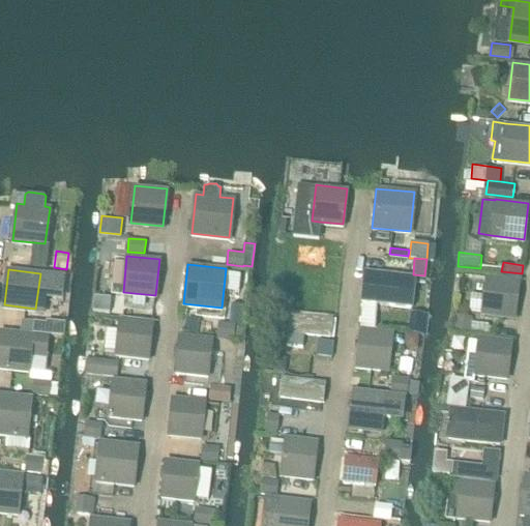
[(366,269),(362,300),(383,302),(409,305),(413,274),(387,271),(366,269)]
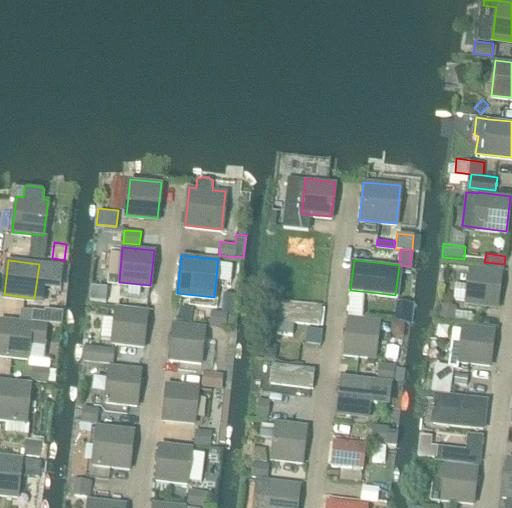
[(457,283),(455,298),(466,299),(466,302),(497,306),(501,270),(470,267),(468,284),(457,283)]
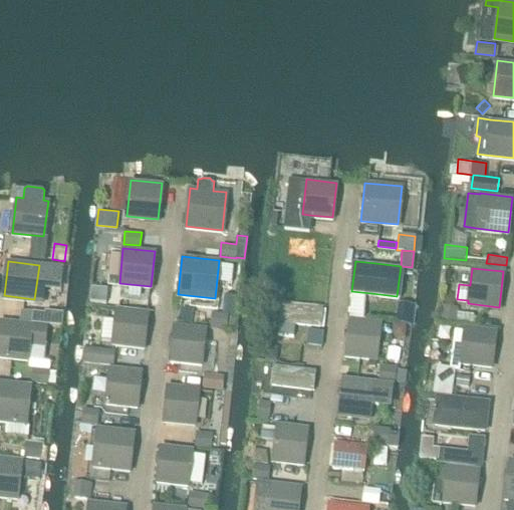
[(416,319),(418,301),(403,299),(401,317),(416,319)]
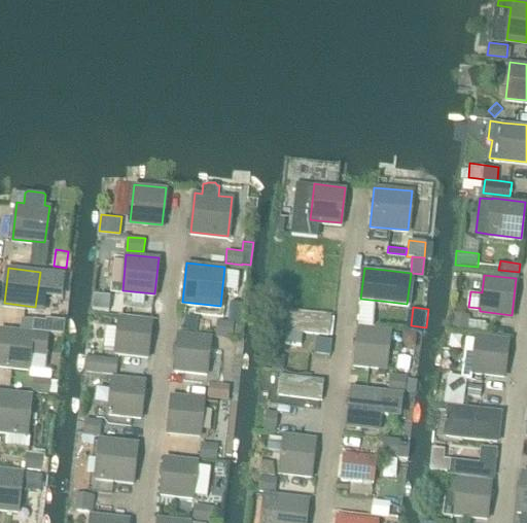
[(286,327),(285,338),(302,340),(303,329),(328,333),(329,315),(288,310),(286,327)]
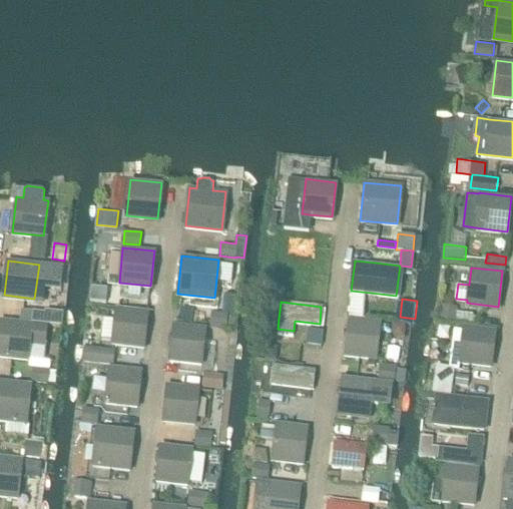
[(443,305),(441,319),(454,320),(468,322),(469,312),(455,310),(456,306),(443,305)]
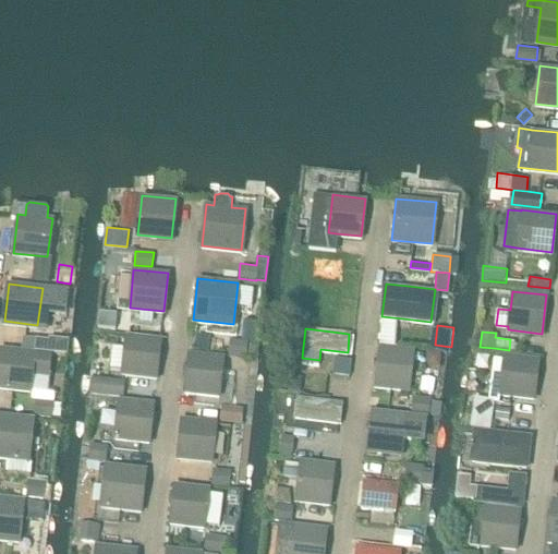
[(126,335),(122,373),(156,377),(160,338),(126,335)]
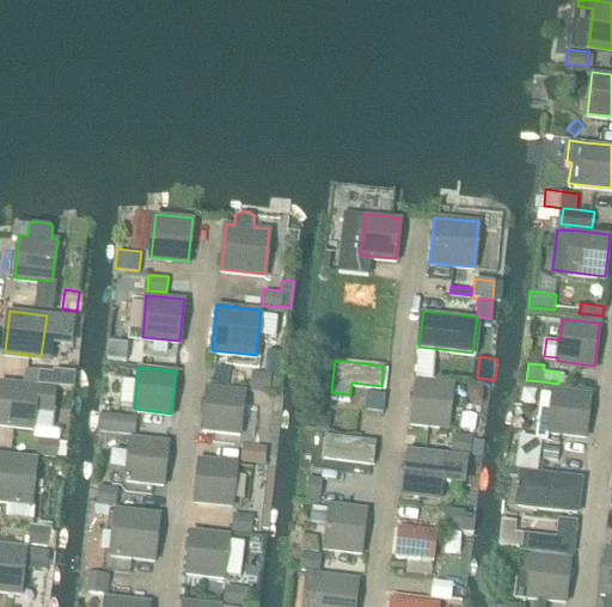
[(38,369),(37,381),(51,384),(53,371),(38,369)]
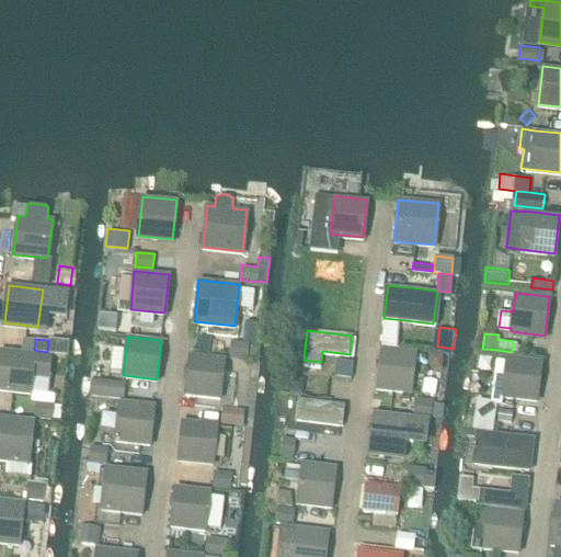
[(232,340),(231,354),(247,355),(248,341),(232,340)]
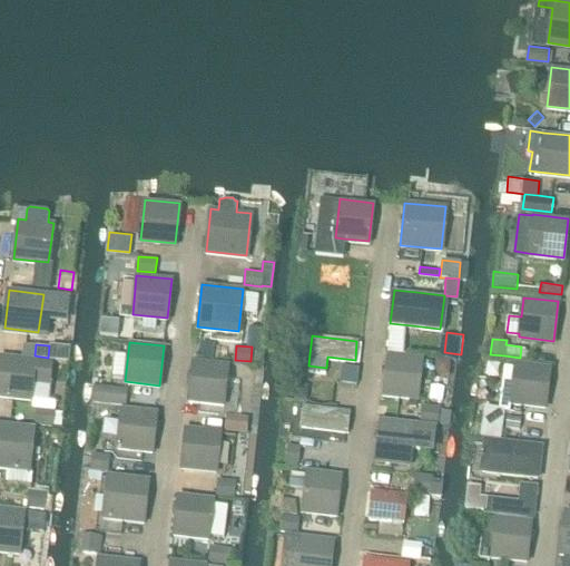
[(387,353),(382,393),(418,398),(422,358),(387,353)]
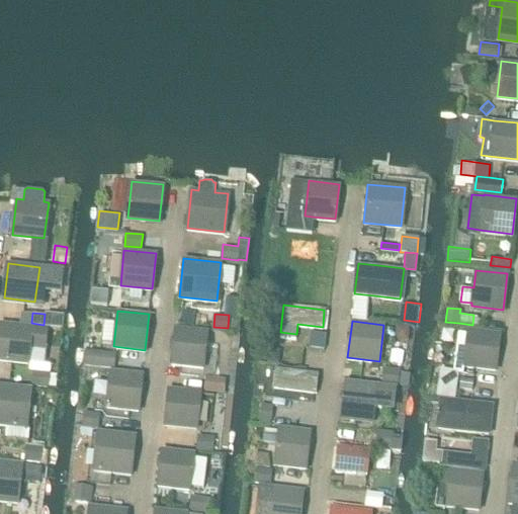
[(0,323),(0,324),(0,358),(28,361),(45,363),(46,349),(45,349),(47,328),(32,326),(0,323)]
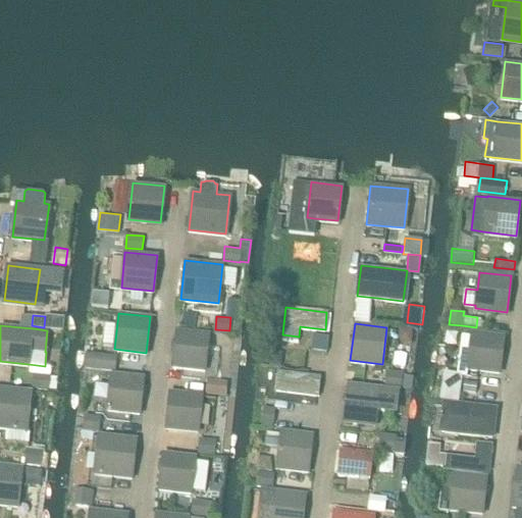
[(400,327),(399,340),(411,341),(412,328),(400,327)]
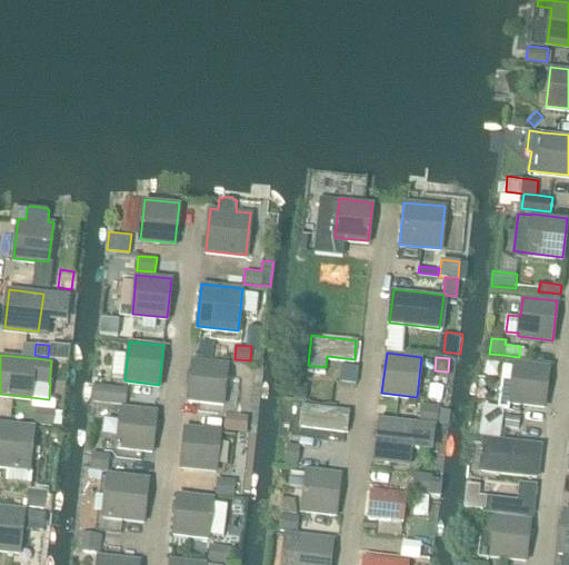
[(192,359),(188,398),(223,403),(228,364),(192,359)]
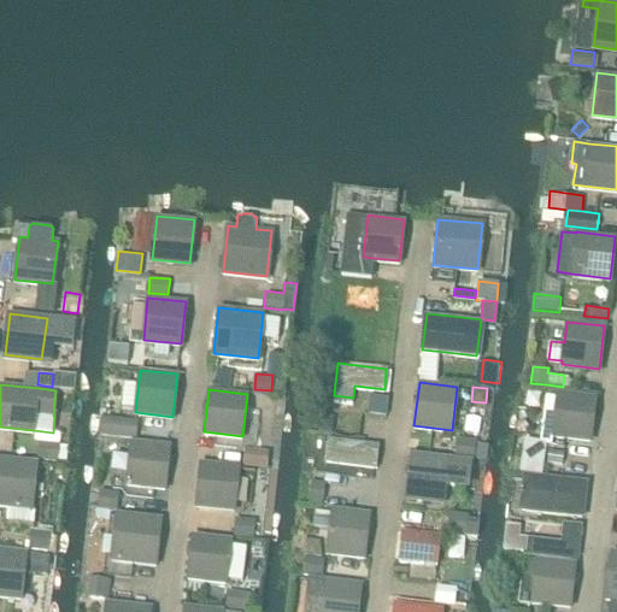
[(558,392),(552,434),(591,439),(595,396),(558,392)]
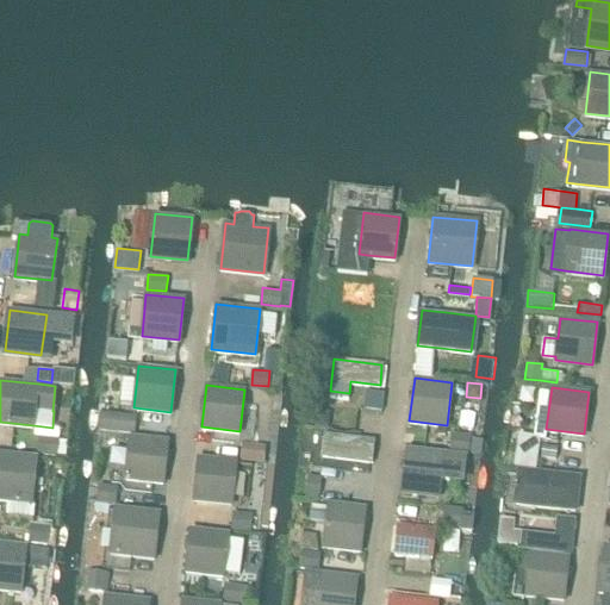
[(546,436),(551,391),(540,390),(534,435),(546,436)]
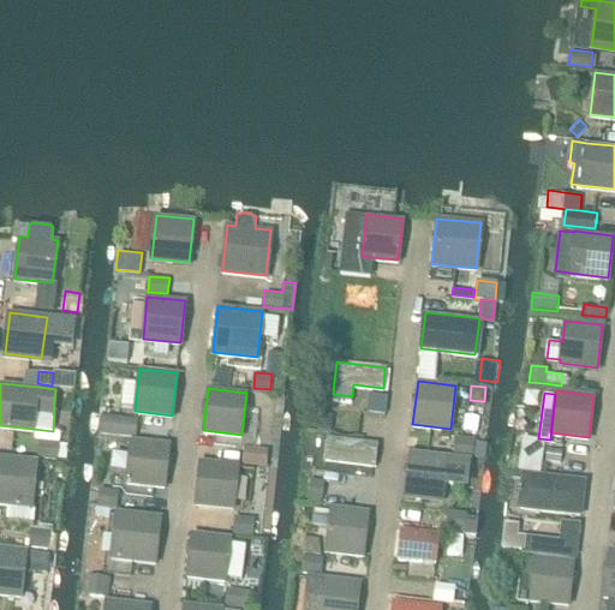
[(317,416),(316,426),(332,428),(333,418),(317,416)]
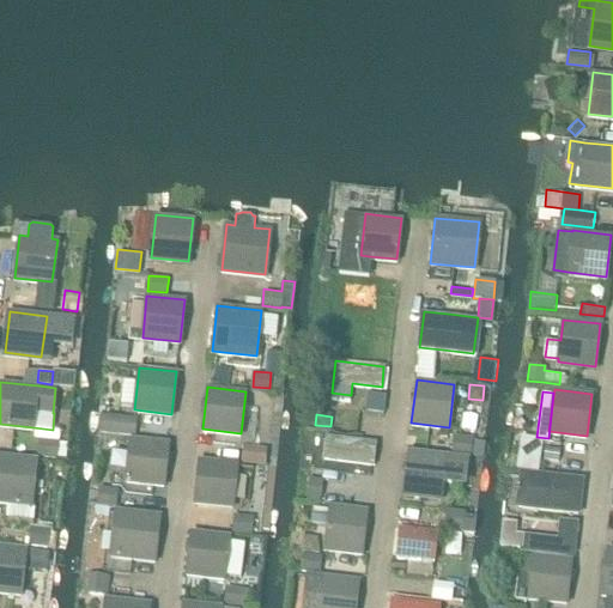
[(119,417),(117,433),(135,435),(137,418),(119,417)]
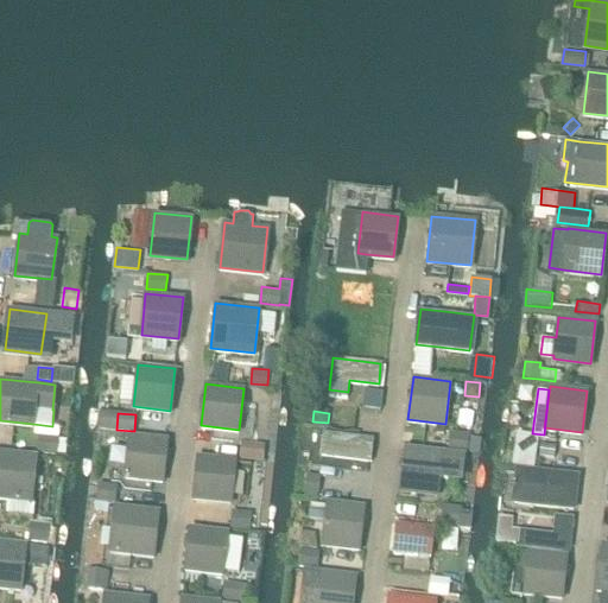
[(451,431),(449,446),(466,449),(468,433),(451,431)]
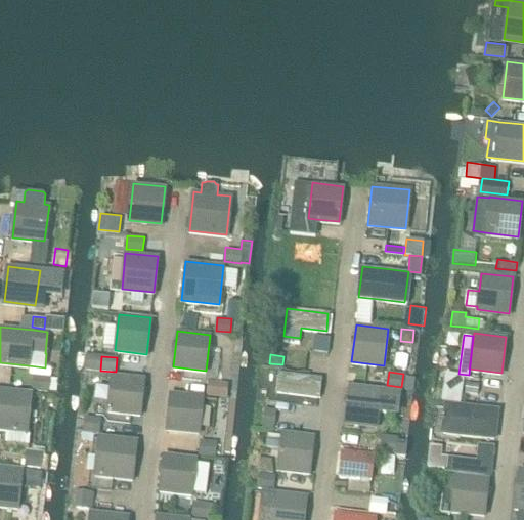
[(279,373),(277,390),(318,395),(320,378),(279,373)]
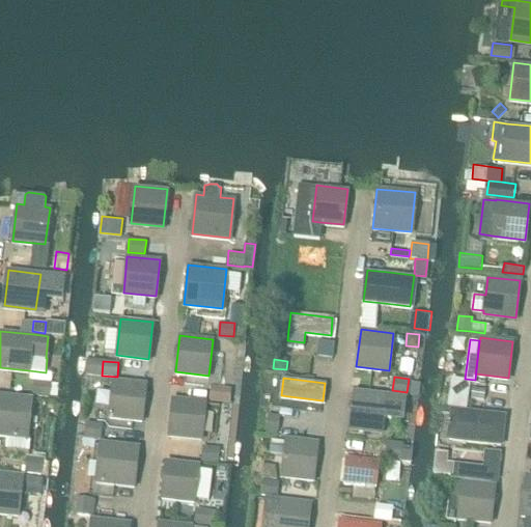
[(36,379),(34,391),(49,393),(50,381),(36,379)]
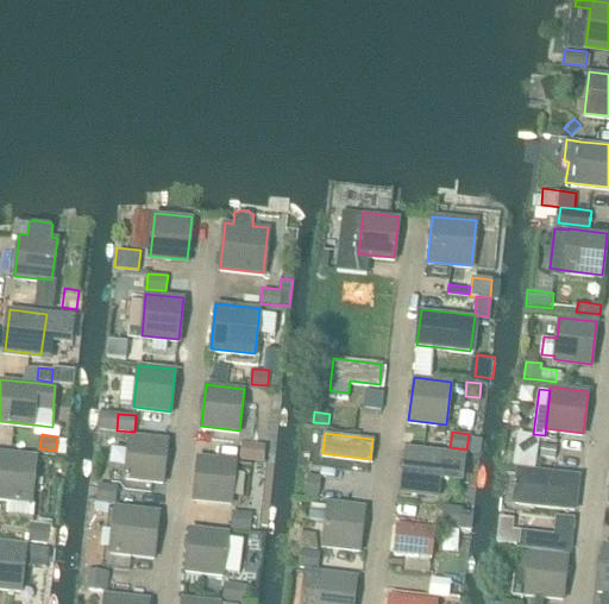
[(130,435),(125,477),(163,482),(167,439),(130,435)]
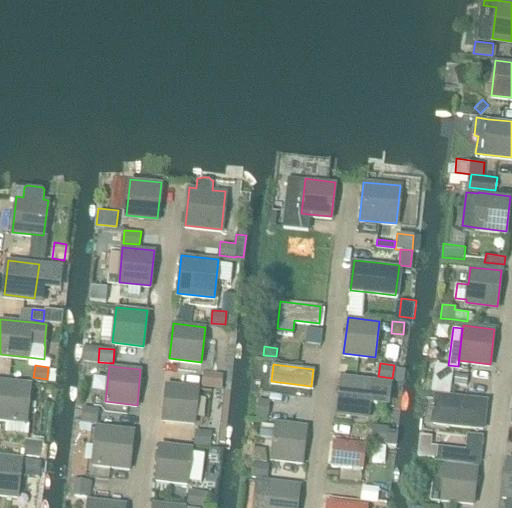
[(434,370),(432,390),(450,393),(453,373),(434,370)]
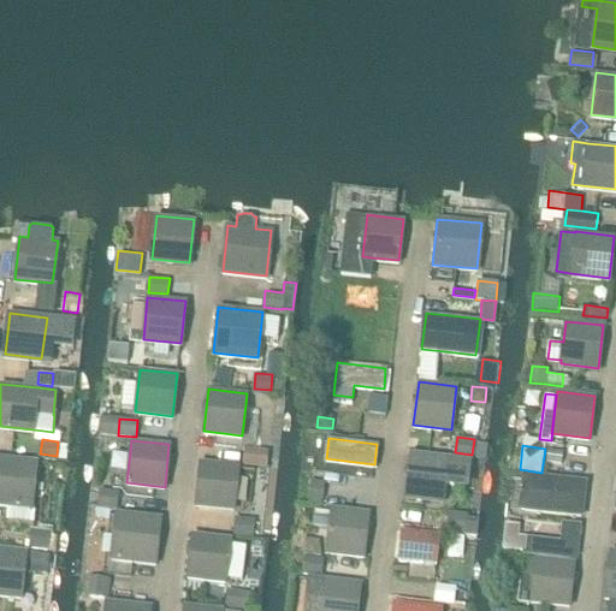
[(247,446),(244,462),(261,463),(264,448),(247,446)]
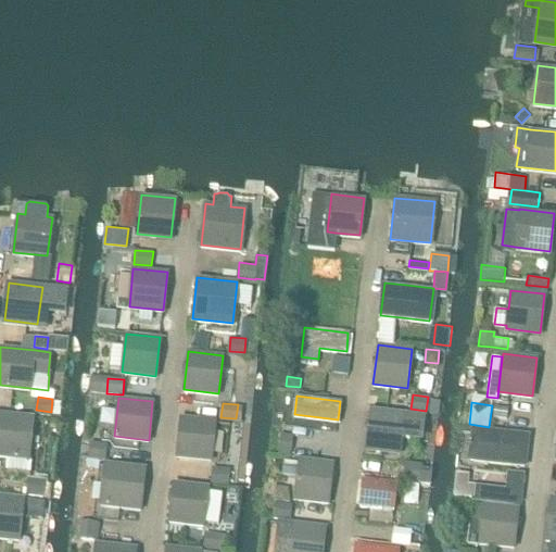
[(494,403),(493,414),(507,416),(508,405),(494,403)]
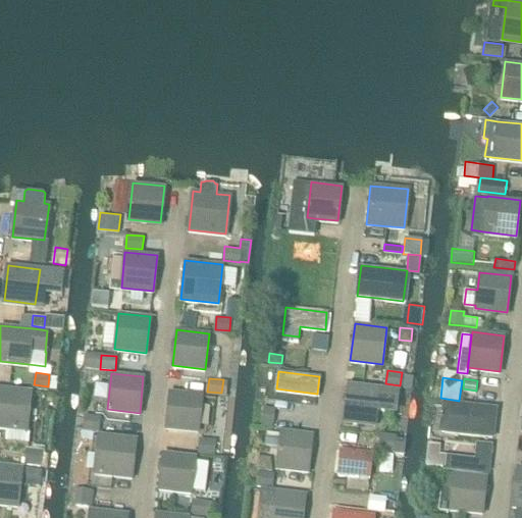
[(348,383),(343,420),(375,424),(377,412),(395,414),(398,390),(379,387),(348,383)]
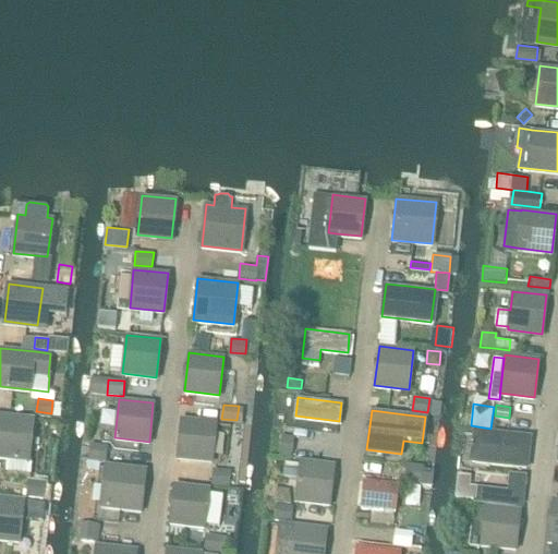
[(0,413),(0,456),(4,457),(3,468),(29,470),(31,460),(28,459),(33,418),(0,413)]
